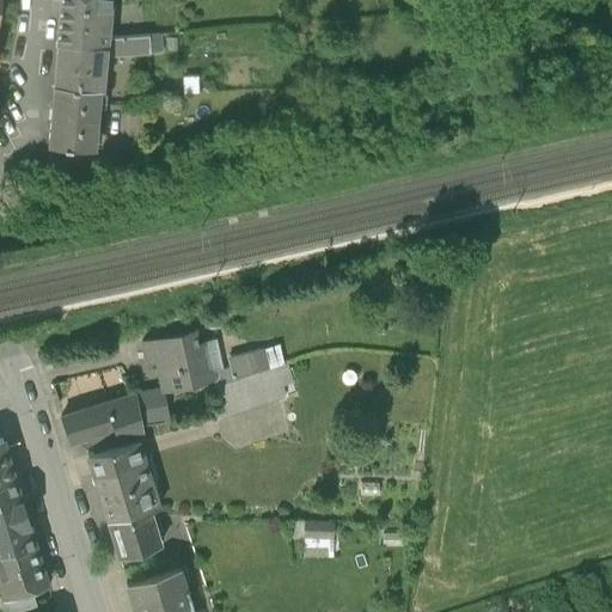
[(61,0),(57,42),(105,46),(106,37),(109,0),(61,0)]
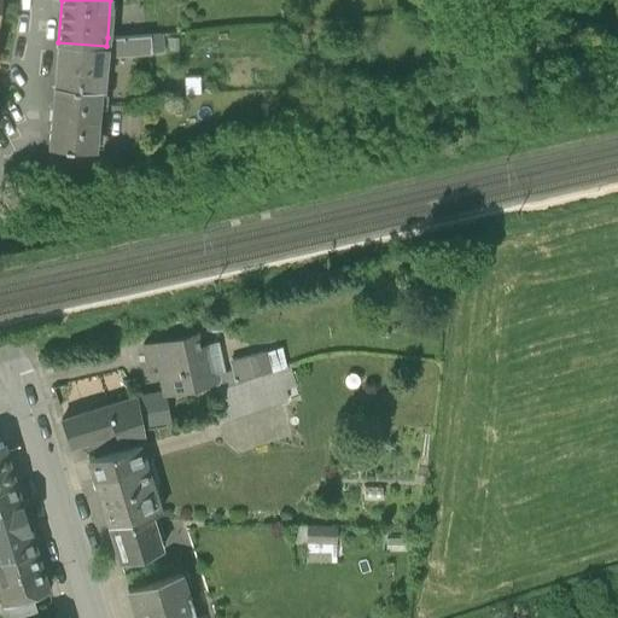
[(108,38),(106,46),(105,56),(162,52),(162,35),(108,38)]
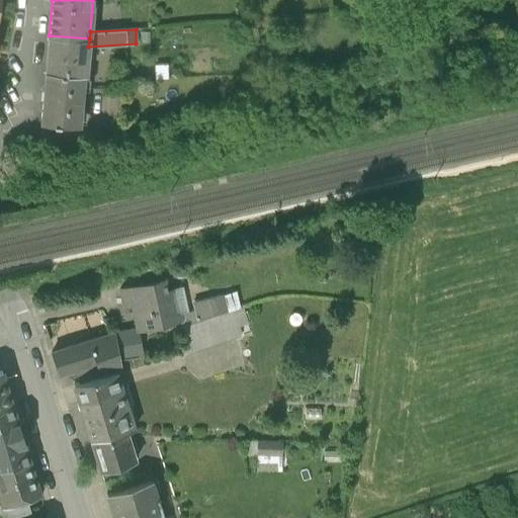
[(88,47),(89,38),(49,35),(46,72),(83,75),(86,75),(88,47)]
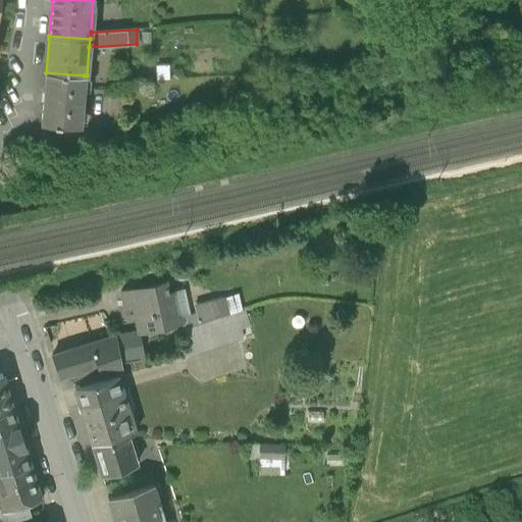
[(169,65),(156,65),(156,80),(169,80),(169,65)]
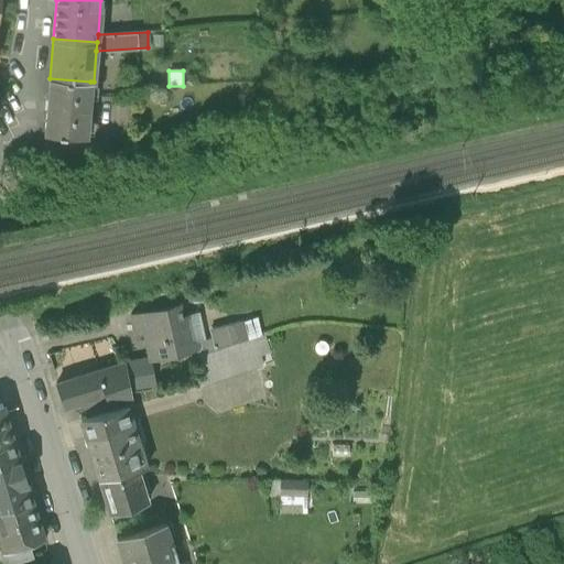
[(86,138),(90,82),(50,78),(45,133),(86,138)]
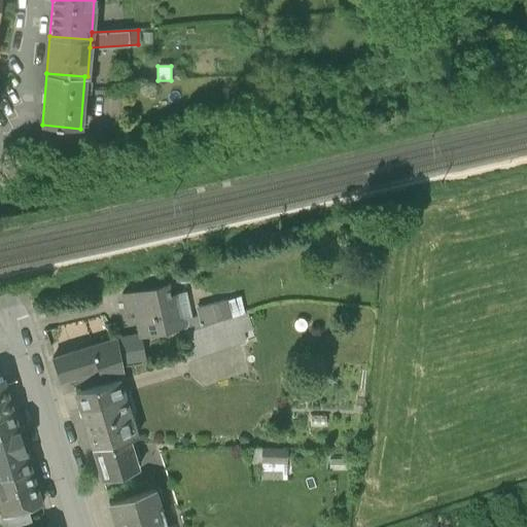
[(169,294),(166,282),(147,287),(128,291),(132,308),(134,307),(140,334),(184,323),(183,318),(190,316),(184,290),(169,294)]
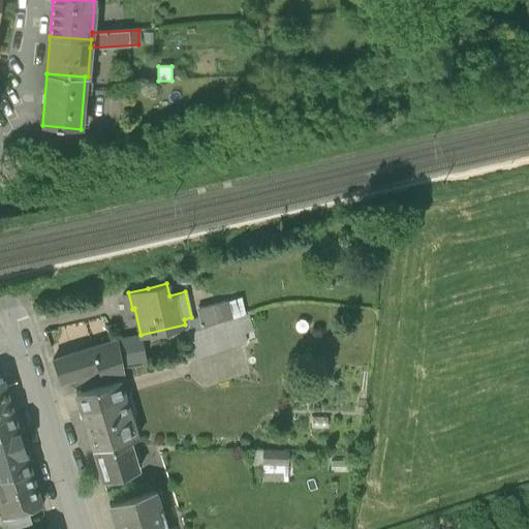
[(184,319),(185,324),(186,329),(245,314),(240,298),(199,308),(200,315),(191,317),(184,319)]
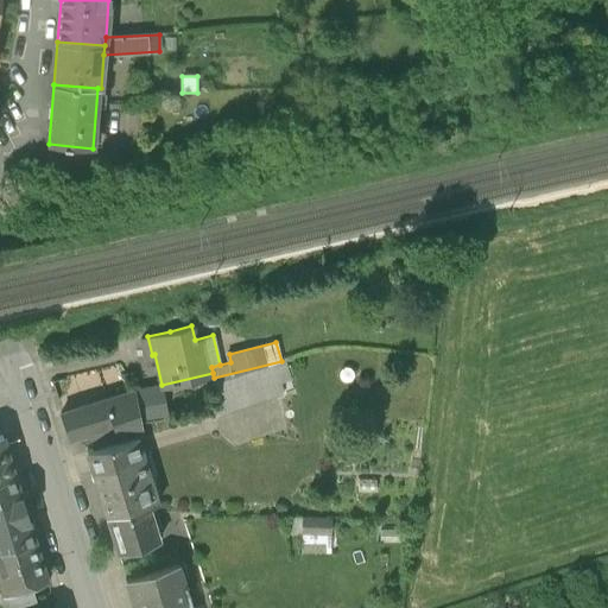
[(284,361),(282,361),(215,382),(216,415),(279,393),(276,381),(289,377),(284,361)]
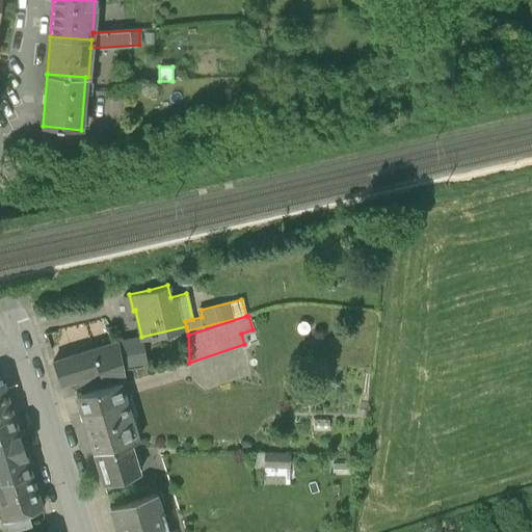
[(117,342),(123,368),(147,365),(141,337),(117,342)]
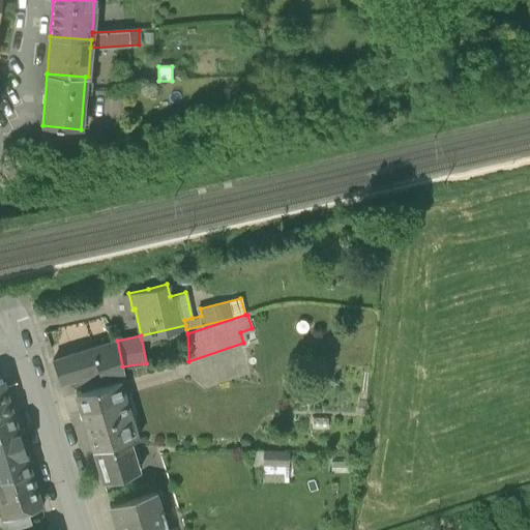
[(77,379),(81,391),(118,380),(124,378),(122,366),(117,341),(53,361),(60,384),(77,379)]
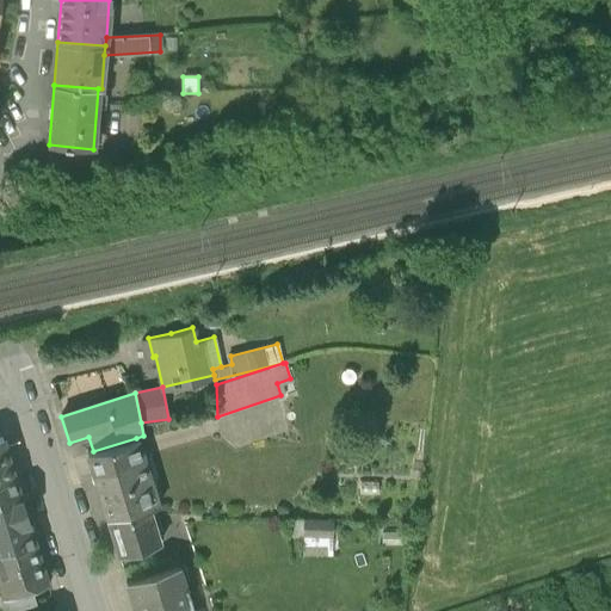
[(0,481),(14,477),(1,438),(0,438),(0,481)]
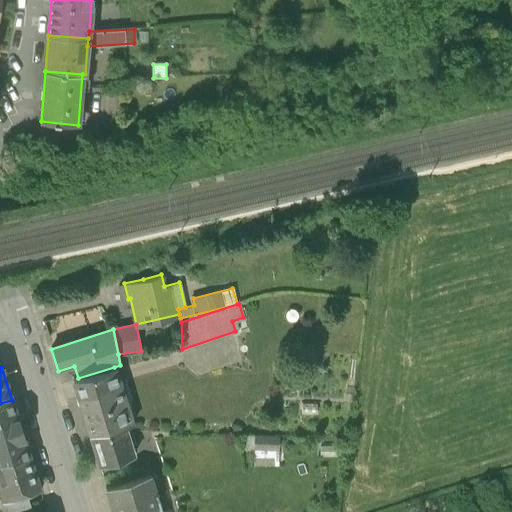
[(72,379),(90,436),(123,425),(131,422),(114,367),(78,378),(72,379)]
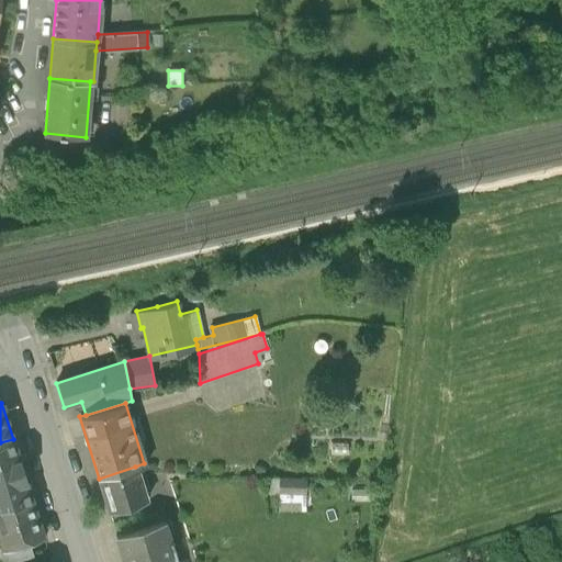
[(0,442),(0,508),(31,499),(13,439),(0,442)]
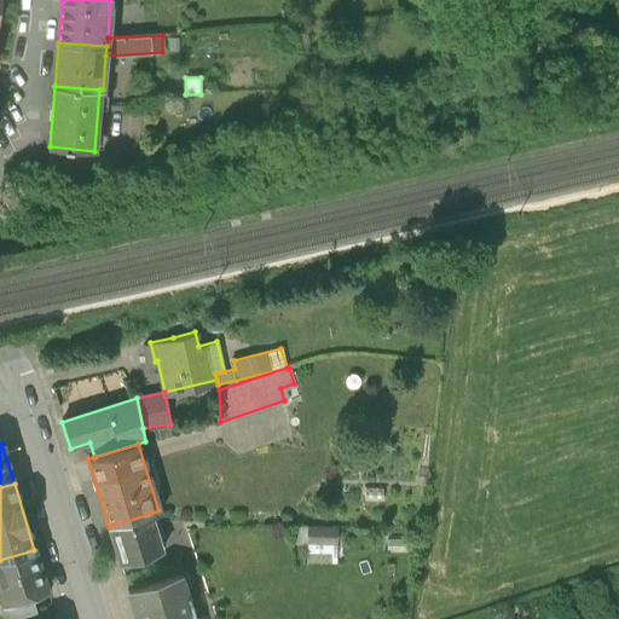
[(382,486),(364,486),(364,498),(382,497),(382,486)]
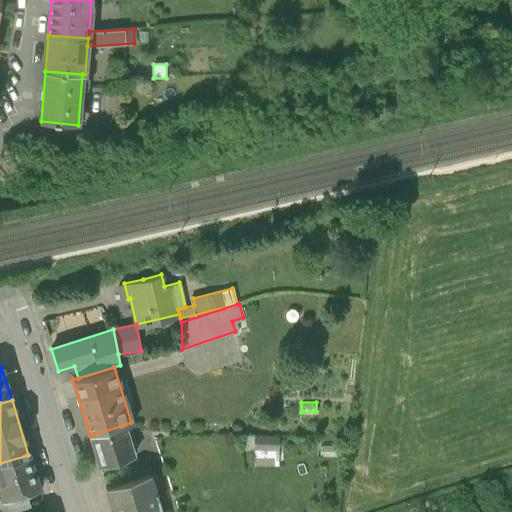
[(133,454),(123,425),(90,436),(99,465),(133,454)]
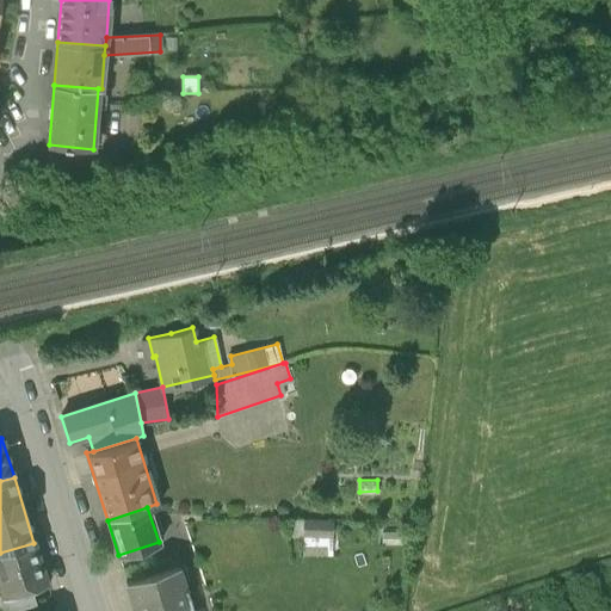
[(289,531),(303,532),(302,517),(289,517),(289,531)]
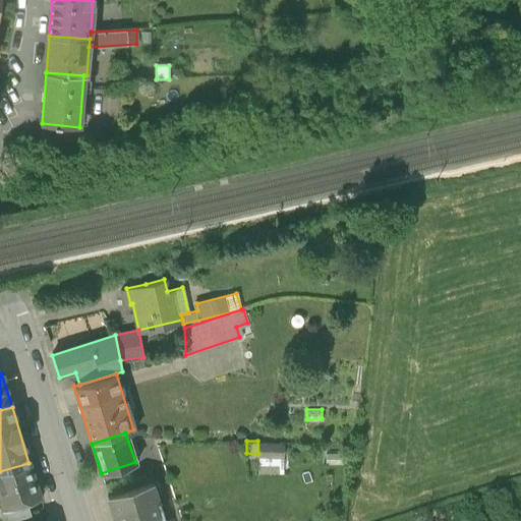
[(283,456),(284,443),(257,441),(258,454),(257,472),(282,472),(282,456),(283,456)]
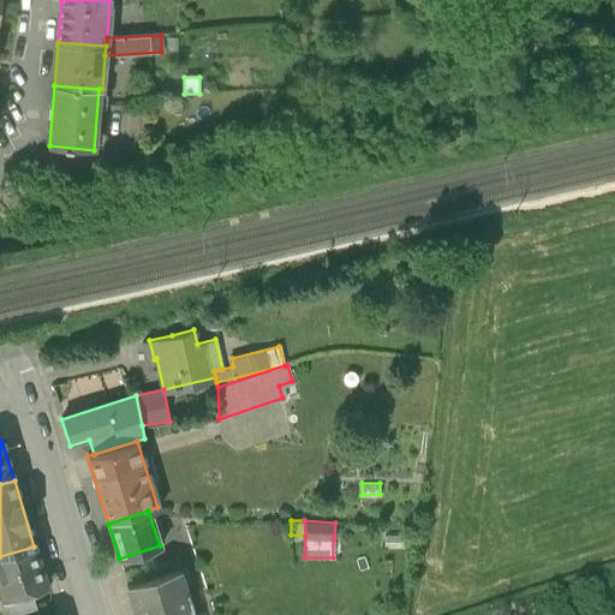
[(407,533),(383,533),(383,547),(407,547),(407,533)]
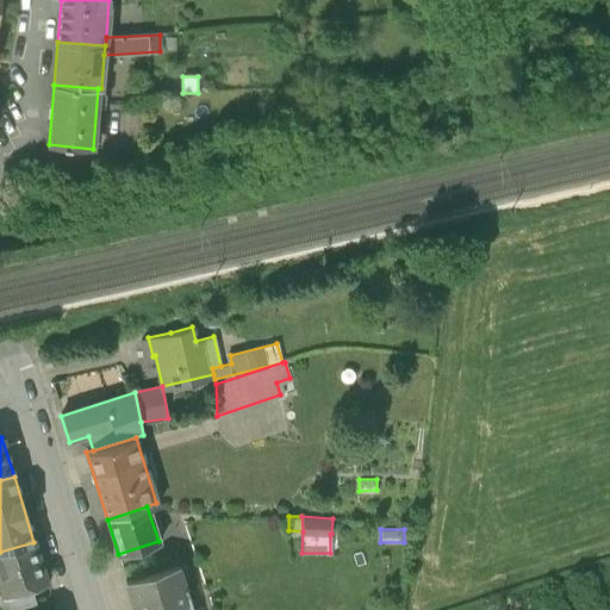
[(45,582),(33,542),(0,552),(0,591),(1,595),(1,596),(23,589),(45,582)]
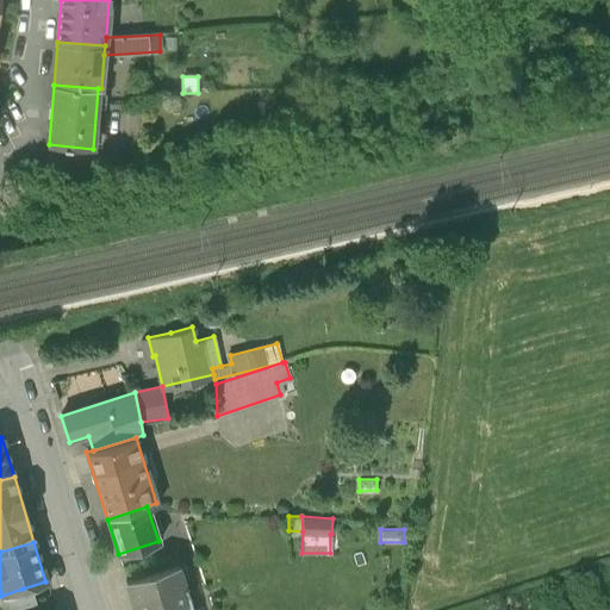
[(125,580),(134,609),(170,609),(184,607),(178,586),(184,584),(178,564),(125,580)]
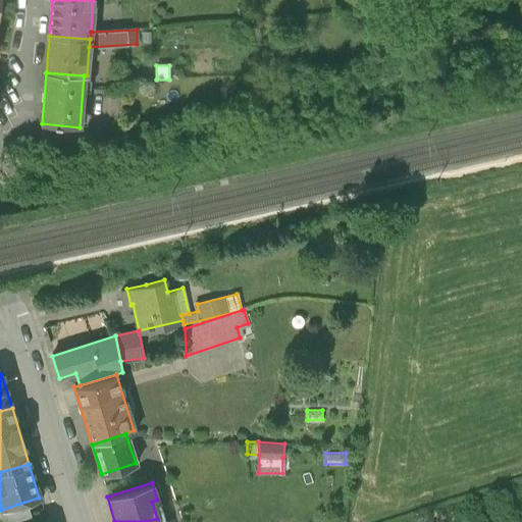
[(16,521),(23,520),(19,504),(1,510),(1,509),(0,508),(0,521),(16,521)]
